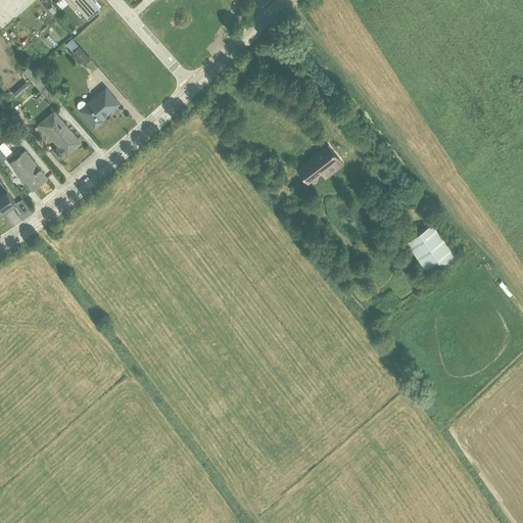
[(65,0),(85,20),(99,8),(91,0),(65,0)]
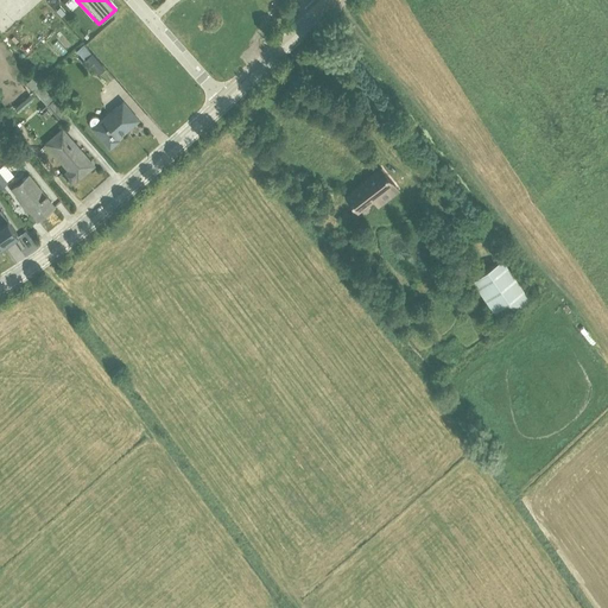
[(84,45),(77,51),(84,61),(82,63),(87,69),(90,67),(99,76),(106,70),(84,45)]
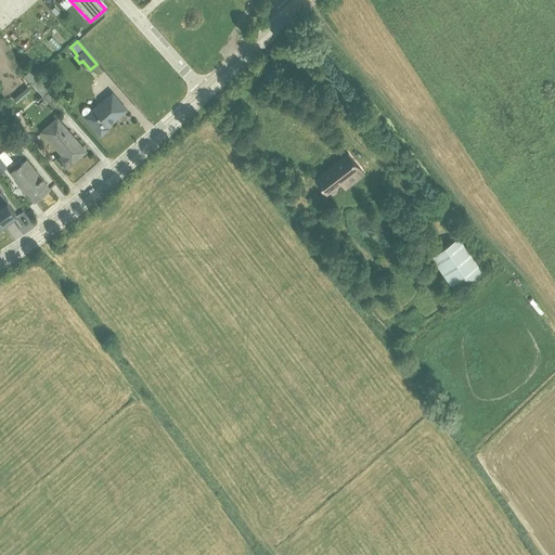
[(27,88),(13,99),(17,103),(31,92),(27,88)]
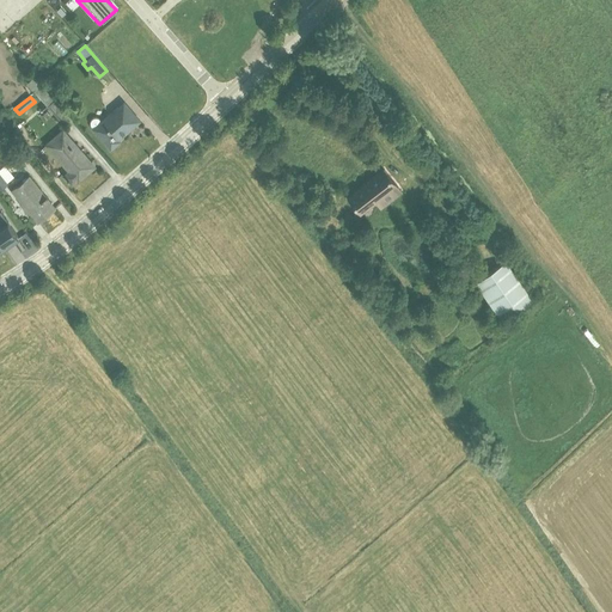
[(91,122),(91,124),(92,127),(111,150),(121,142),(118,140),(140,122),(123,103),(102,122),(99,120),(98,118),(95,118),(92,120),(91,122)]
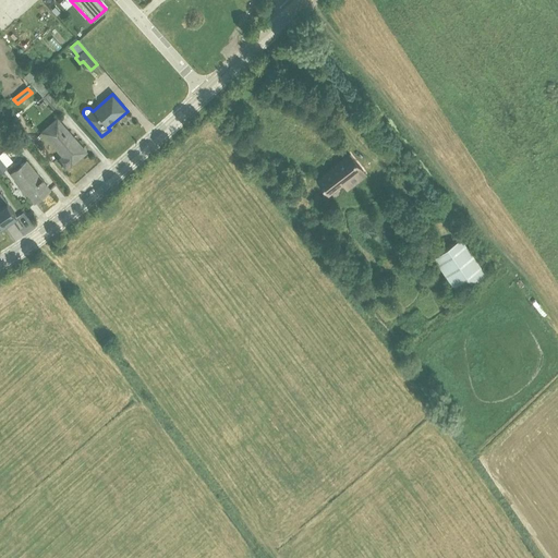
[(57,119),(40,133),(62,157),(58,160),(65,169),(71,165),(72,166),(80,158),(79,156),(85,150),(57,119)]
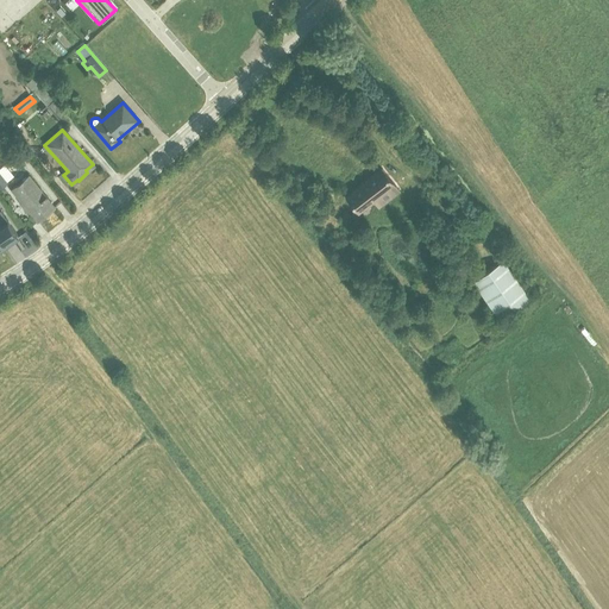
[(382,169),(346,196),(359,213),(374,202),(380,209),(401,193),(382,169)]
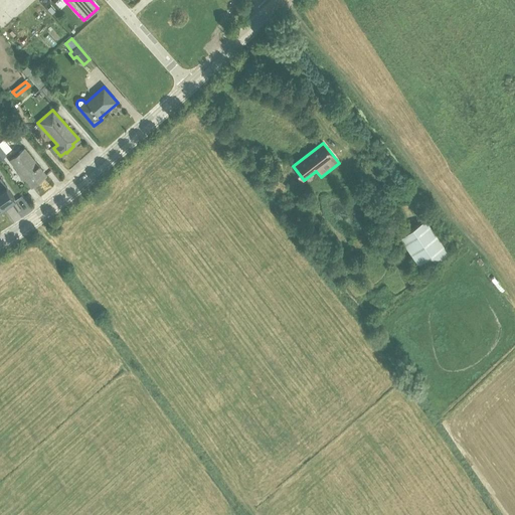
[(23,148),(9,160),(32,188),(46,177),(23,148)]
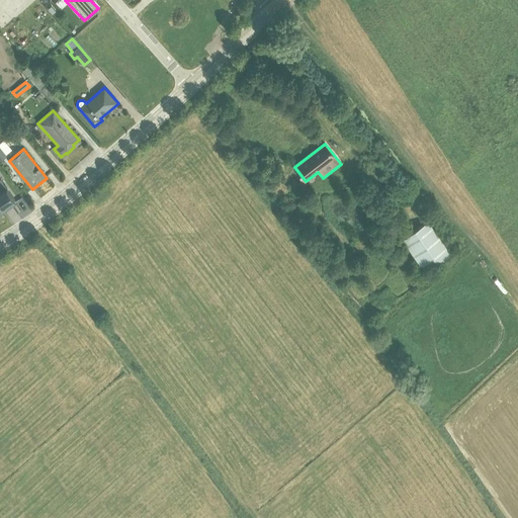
[(0,179),(0,207),(2,211),(16,202),(1,179),(0,179)]
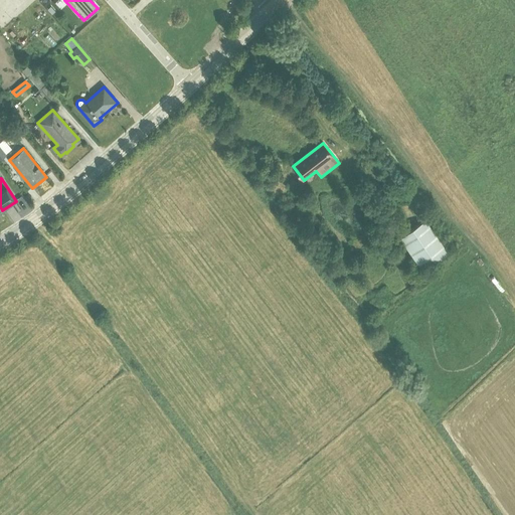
[(425,221),(400,239),(423,272),(449,252),(425,221)]
